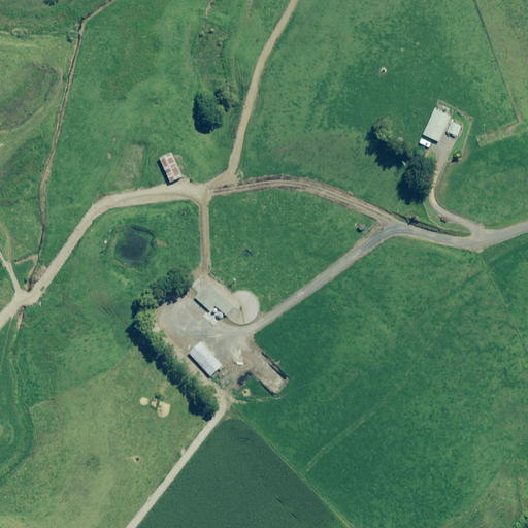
[(453,118),(436,109),(425,135),(440,142),(453,118)]
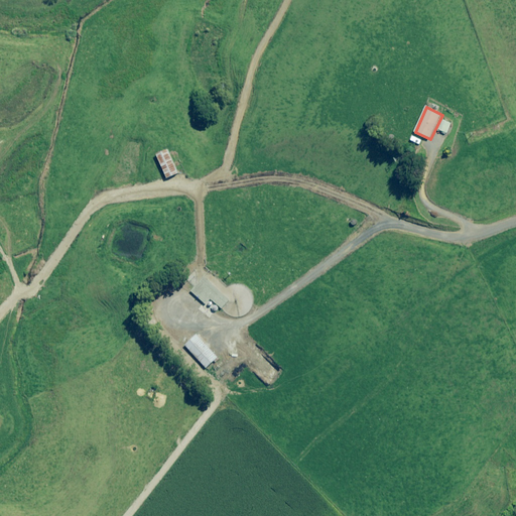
[(453,124),(442,120),(438,129),(447,133),(453,124)]
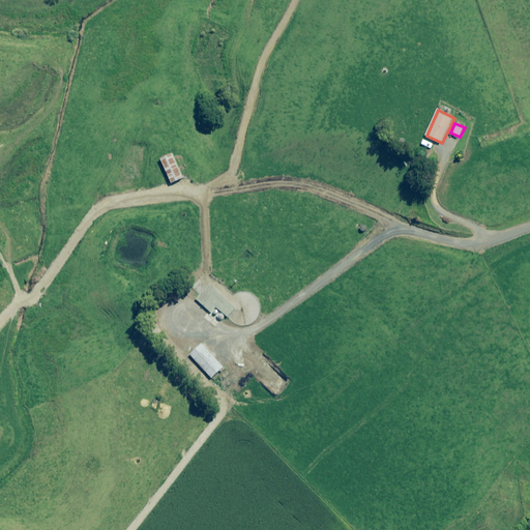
[(184,178),(174,154),(163,159),(173,183),(184,178)]
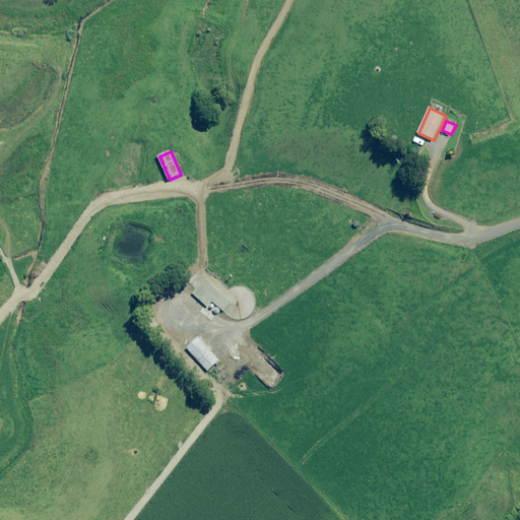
[(219,294),(205,280),(194,294),(208,307),(219,294)]
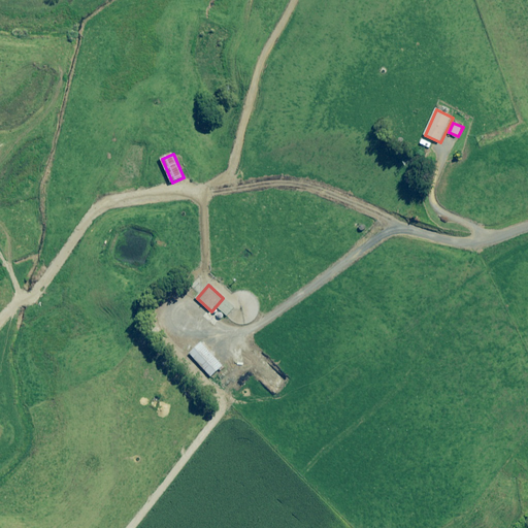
[(224,366),(202,342),(191,354),(211,376),(224,366)]
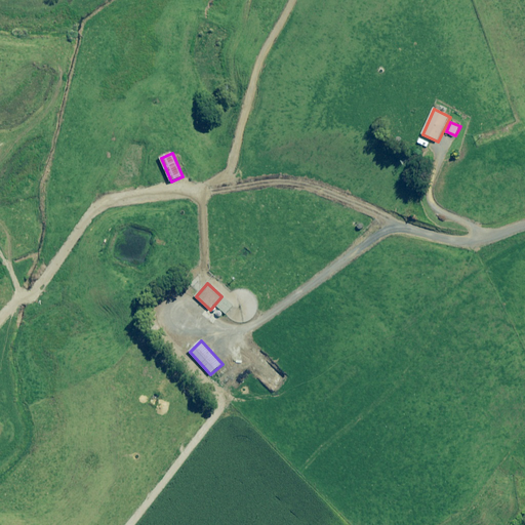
All buildings are outlined.
